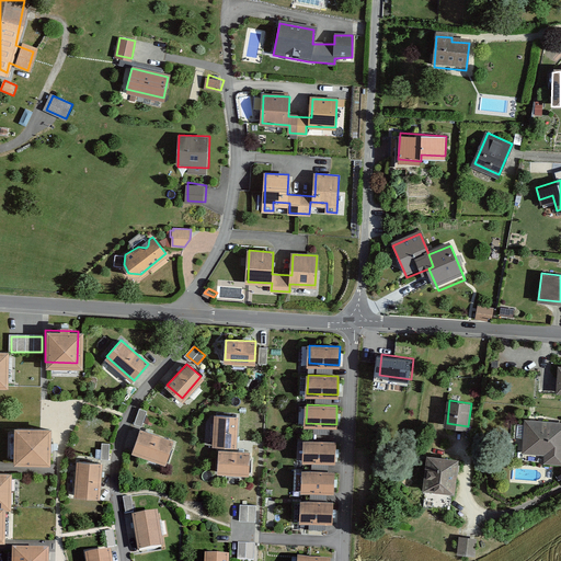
[(148,412),(140,409),(135,423),(142,426),(148,412)]
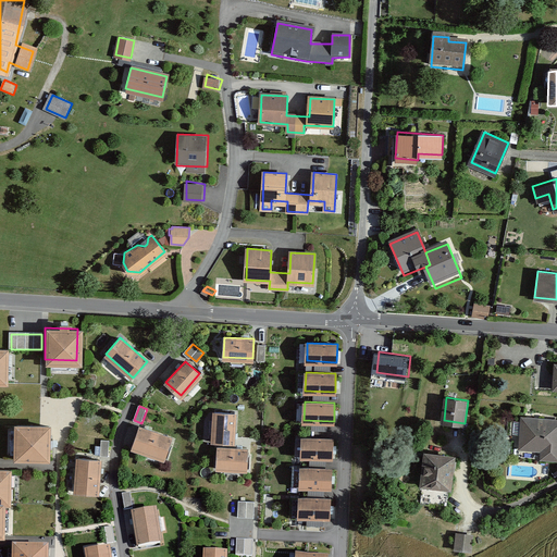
[(234,412),(213,411),(212,441),(232,442),(234,412)]
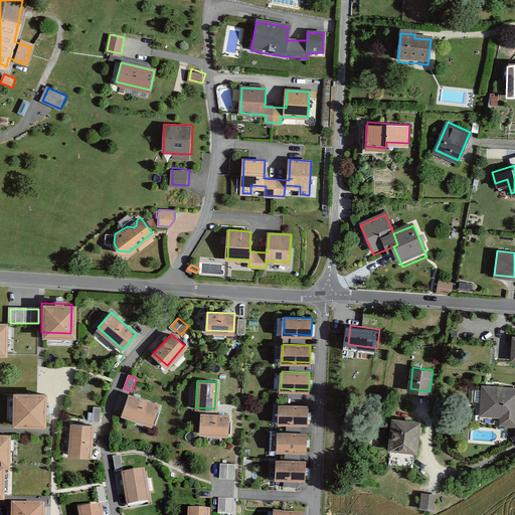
[(514,415),(514,388),(480,386),(478,413),(499,414),(499,422),(514,423),(514,415)]
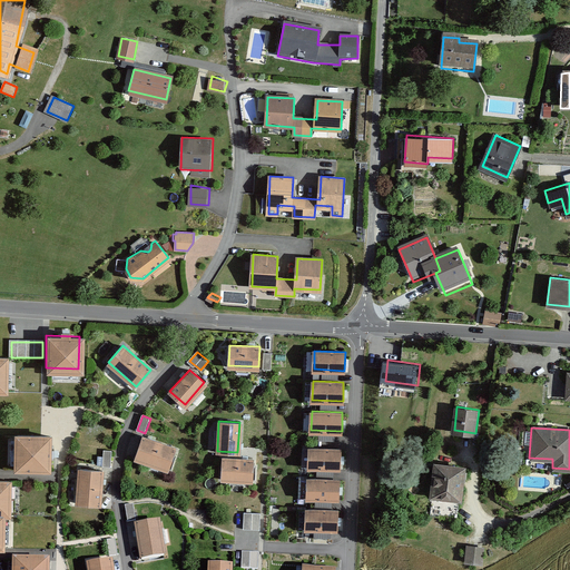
[(47,435),(13,435),(13,467),(46,468),(47,435)]
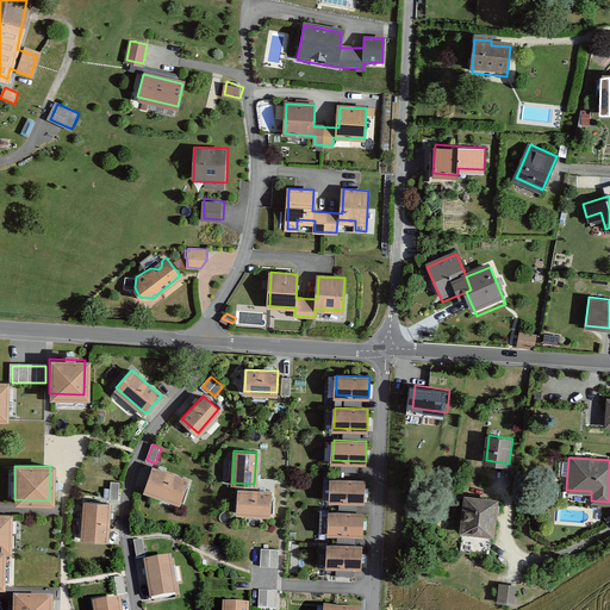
[(187,479),(154,467),(145,489),(179,502),(187,479)]
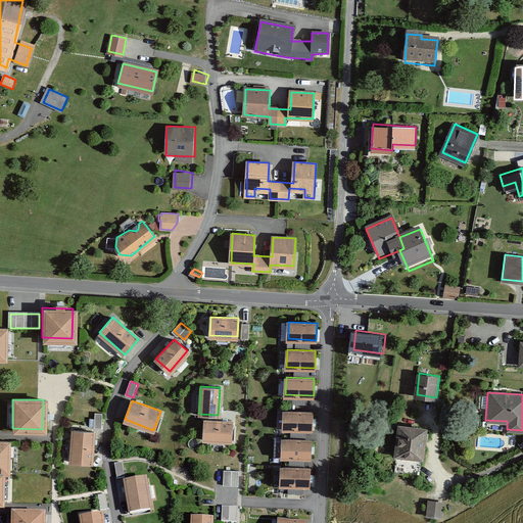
[(313,412),(285,411),(284,428),(312,429),(313,412)]
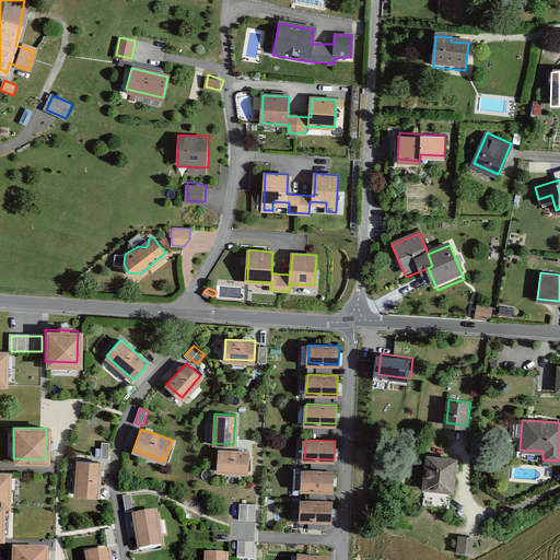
[(102,442),(100,456),(108,457),(111,443),(102,442)]
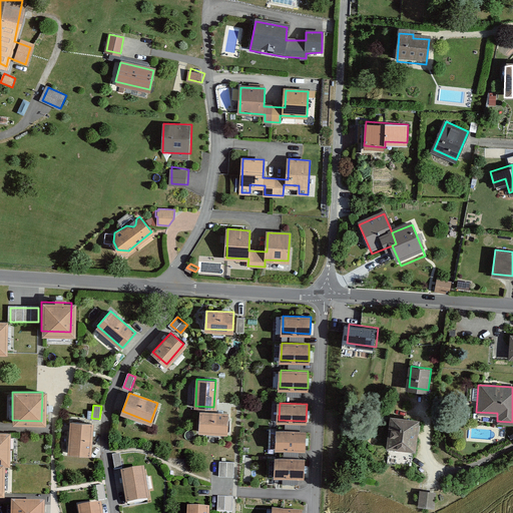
[(227,414),(200,412),(199,431),(226,432),(227,414)]
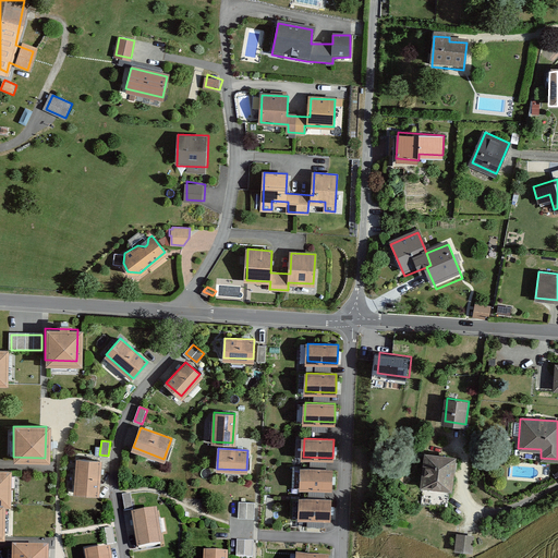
[(455,457),(427,453),(423,485),(451,488),(455,457)]
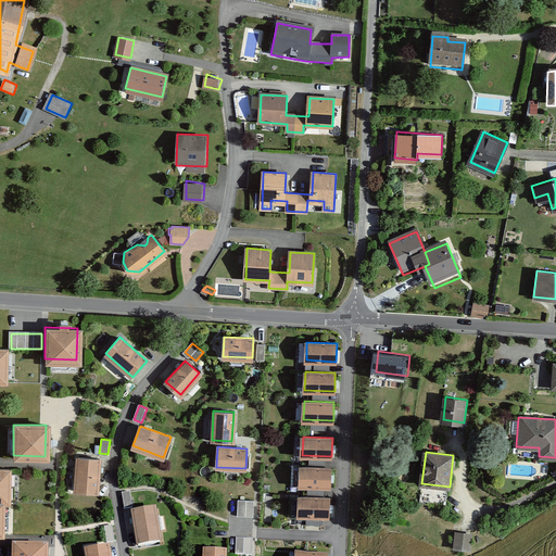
[(99,459),(77,458),(75,490),(97,491),(99,459)]
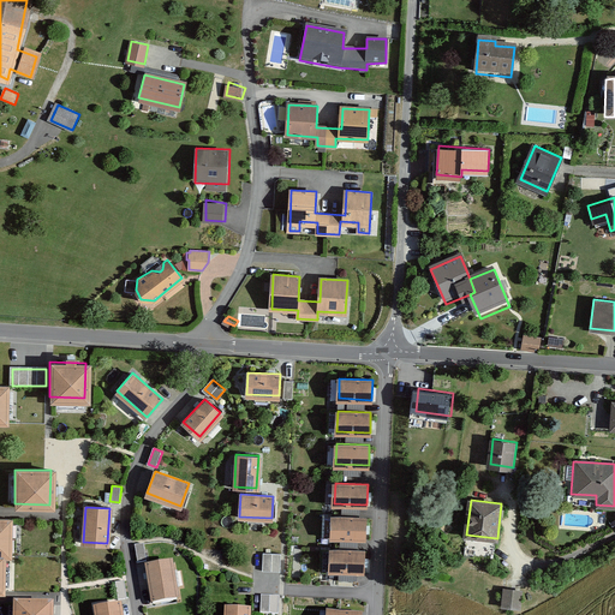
[(366,518),(333,517),(332,537),(365,538),(366,518)]
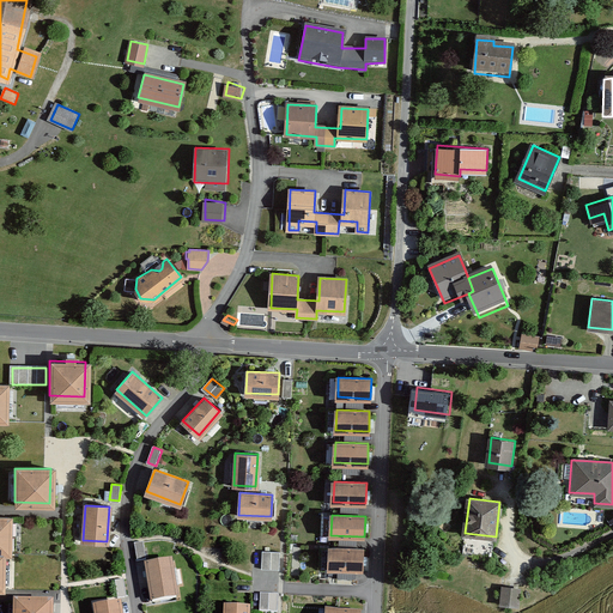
[(144,545),(135,546),(138,563),(146,562),(144,545)]
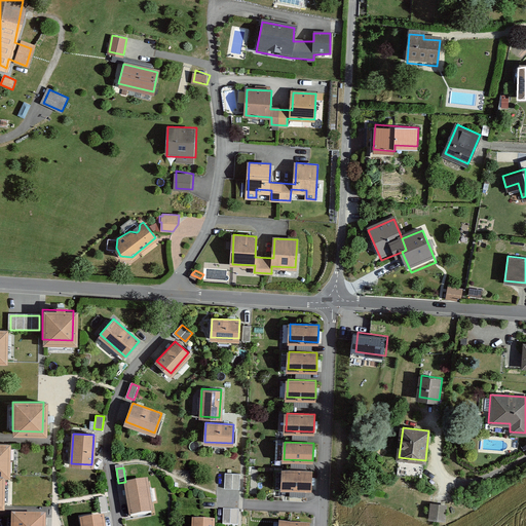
[(311,472),(284,471),(283,487),(310,489),(311,472)]
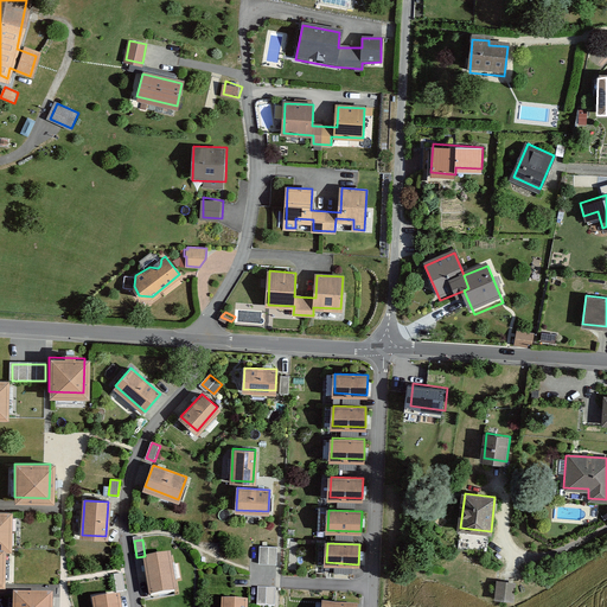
[(279,547),(261,545),(261,563),(278,563),(279,547)]
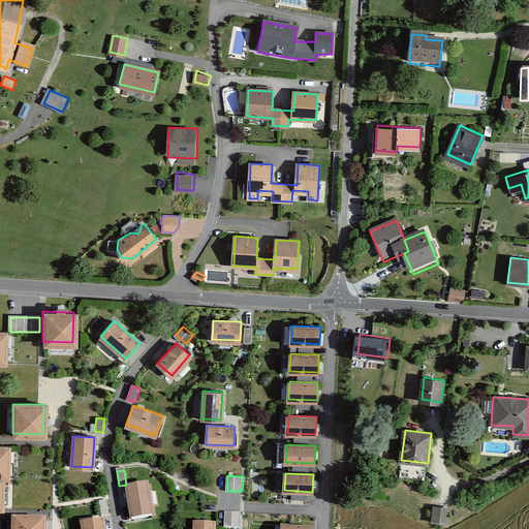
[(147,484),(126,488),(131,518),(152,515),(147,484)]
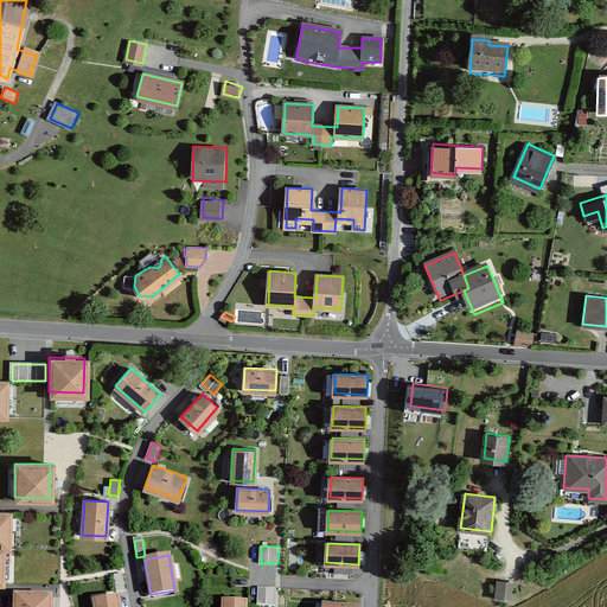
[(513,583),(498,582),(497,599),(511,600),(513,583)]
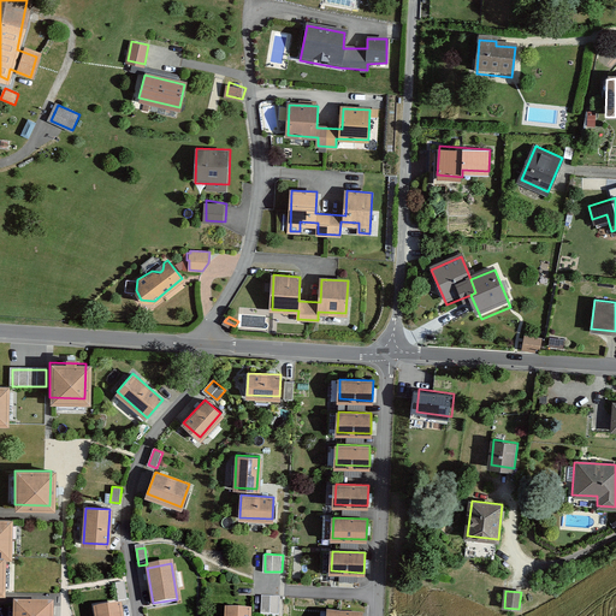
[(280,597),(262,597),(262,614),(279,614),(280,597)]
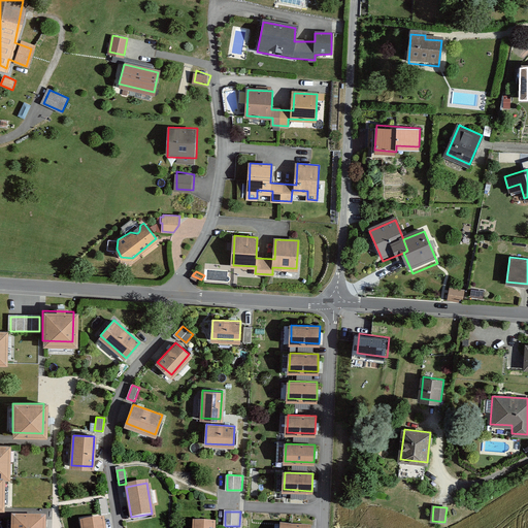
[(39,527),(40,519),(9,518),(9,527),(39,527)]
